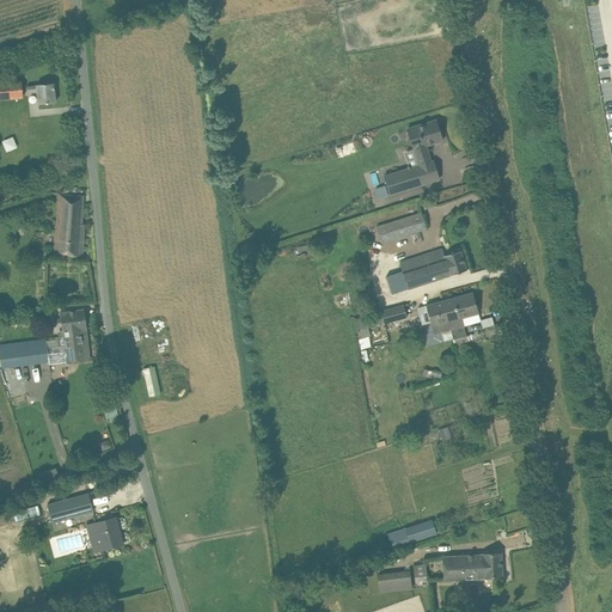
[(20,80),(0,81),(0,99),(22,98),(20,80)]
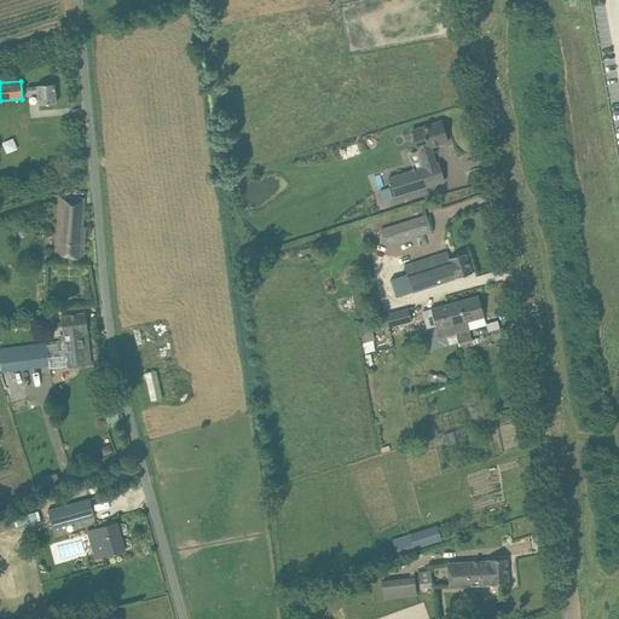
[(38,86),(28,87),(28,93),(38,93),(39,105),(57,103),(55,84),(38,86)]
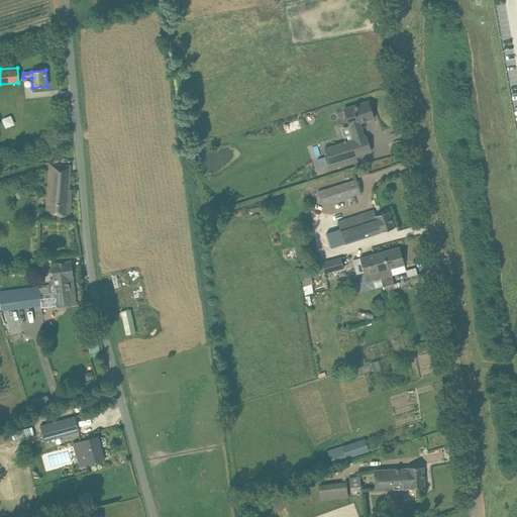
[(344,142),(324,148),(329,164),(371,151),(366,136),(364,136),(359,123),(374,118),(369,101),(343,109),(349,126),(353,139),(346,142),(345,139),(344,140),(344,142)]
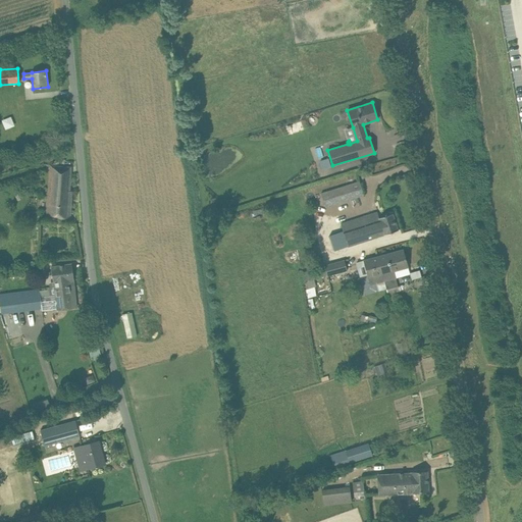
[(328,158),(319,161),(322,170),(331,167),(328,158)]
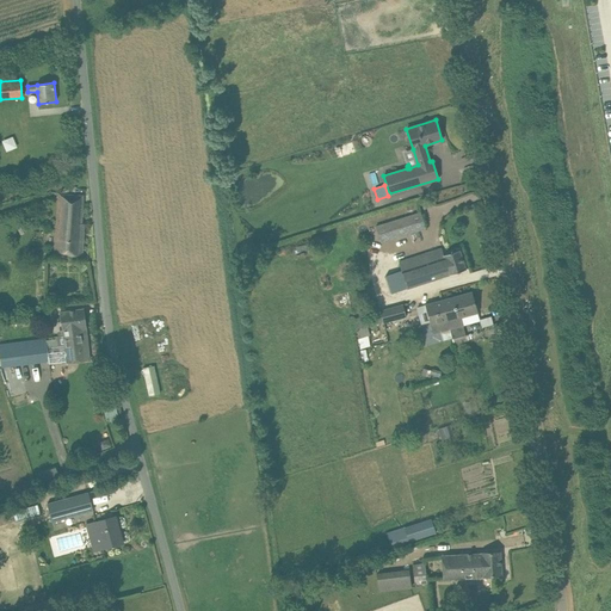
[(55,252),(82,255),(85,224),(82,223),(84,195),(59,193),(55,252)]
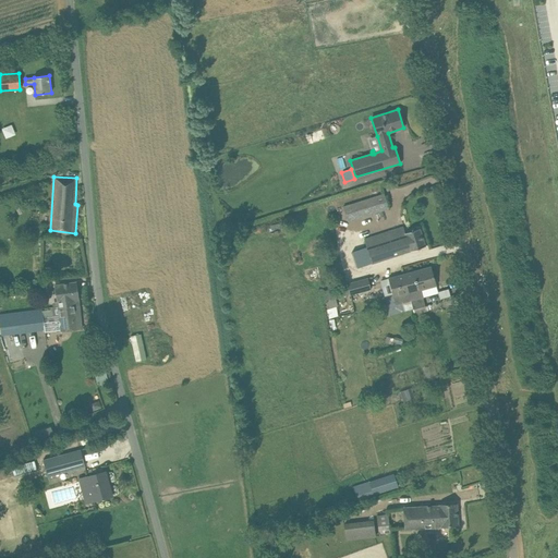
[(385,194),(342,207),(348,221),(389,208),(385,194)]
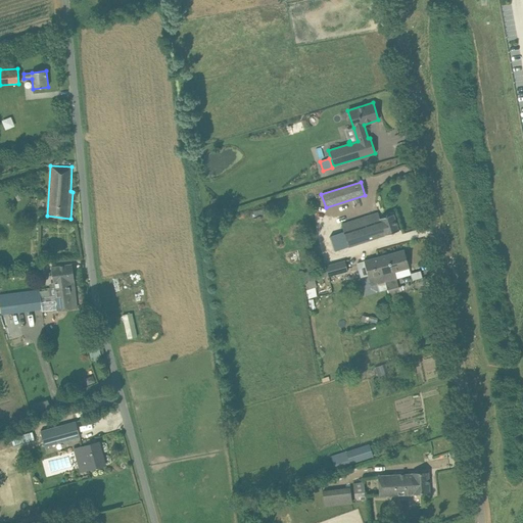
[(378,212),(341,224),(344,232),(348,246),(398,231),(393,214),(380,219),(378,212)]
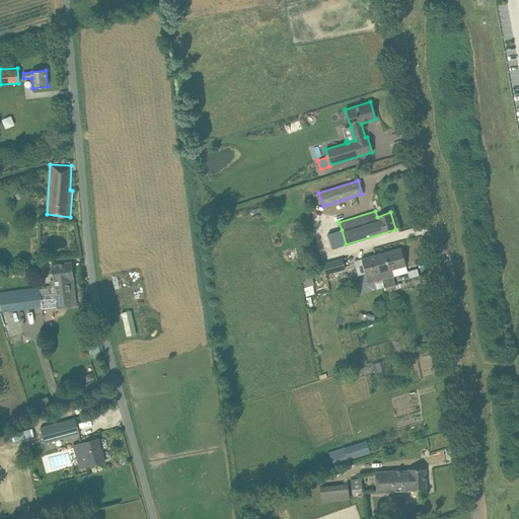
[(401,248),(376,254),(384,288),(386,293),(394,291),(398,290),(397,285),(395,285),(393,277),(391,270),(405,266),(406,266),(401,248)]
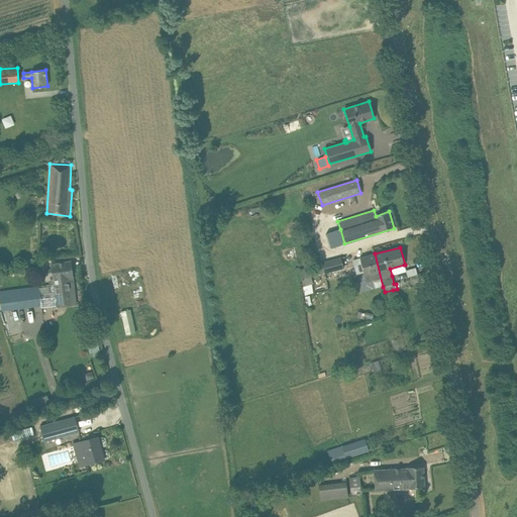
[(375,253),(359,257),(364,271),(367,283),(373,281),(375,289),(383,287),(381,279),(375,253)]
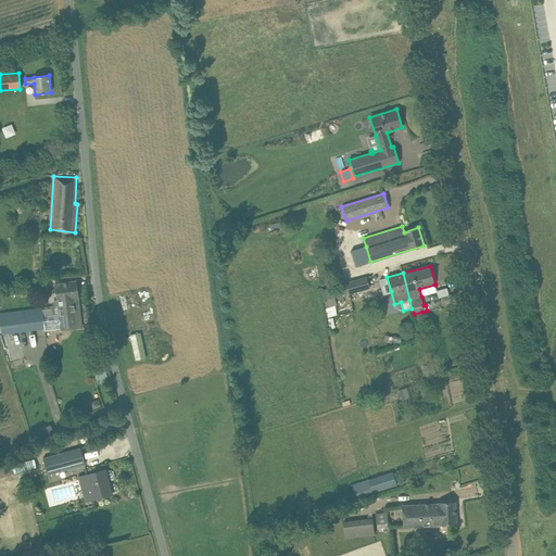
[(321,289),(325,300),(348,293),(349,294),(369,289),(366,277),(321,289)]
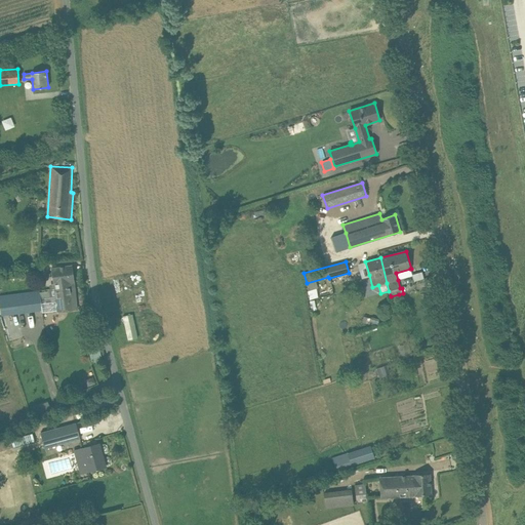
[(48,291),(40,292),(42,313),(77,308),(74,286),(72,266),(52,268),(54,288),(48,289),(48,291)]
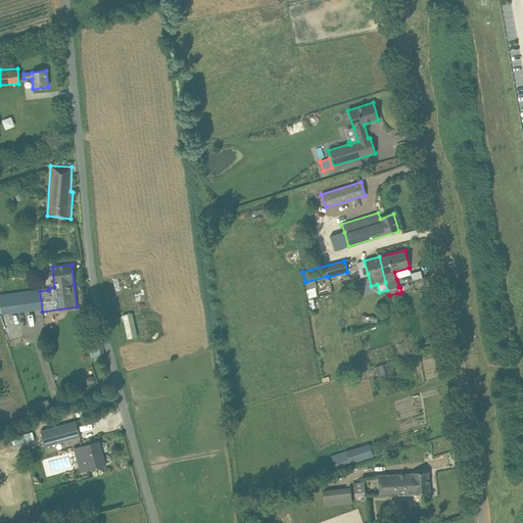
[(37,294),(0,298),(0,302),(2,315),(42,310),(40,293),(37,294)]
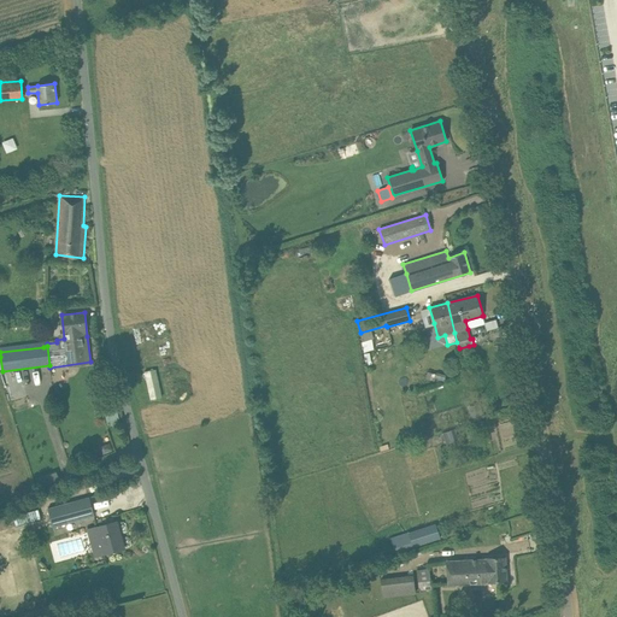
[(151,370),(145,371),(151,400),(157,399),(151,370)]
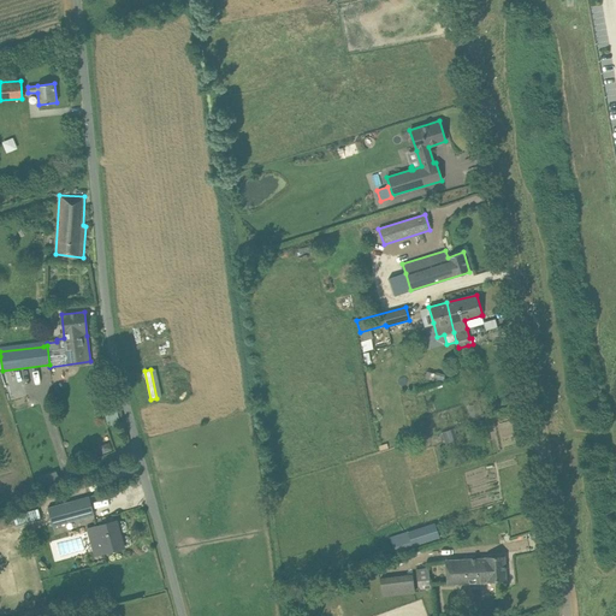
[(425,378),(443,384),(444,377),(426,372),(425,378)]
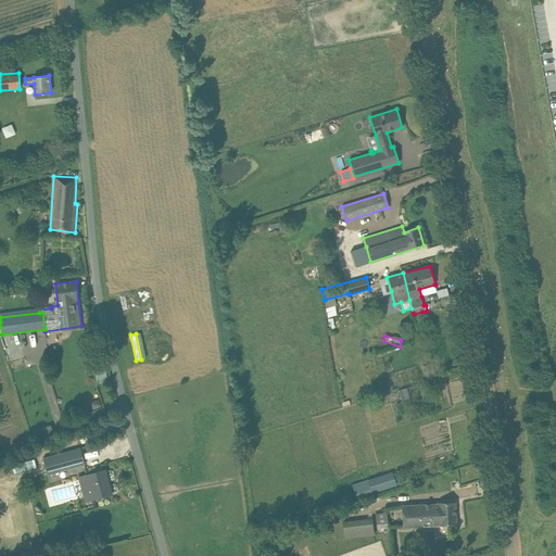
[(421,367),(425,377),(436,374),(432,364),(421,367)]
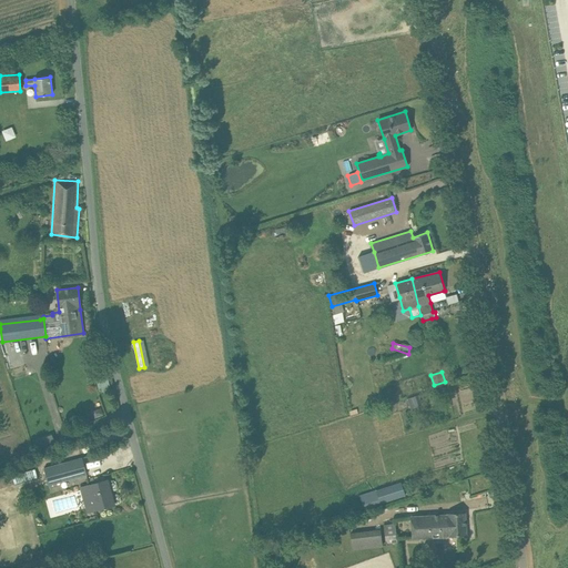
[(419,394),(407,398),(411,408),(423,405),(419,394)]
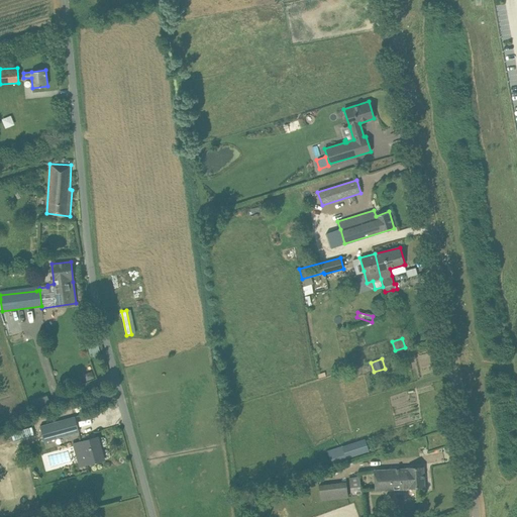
[(92,372),(83,375),(86,381),(95,378),(92,372)]
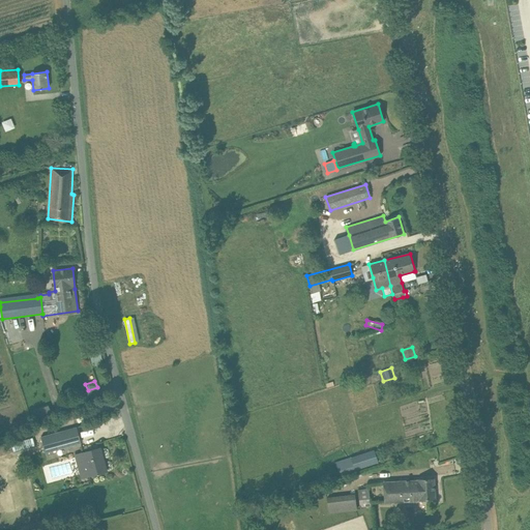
[(48,404),(29,410),(31,418),(51,412),(48,404)]
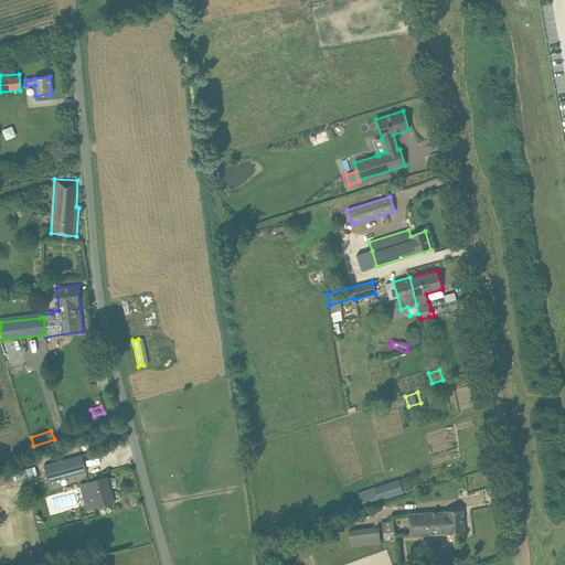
[(82,456),(44,466),(49,481),(86,472),(82,456)]
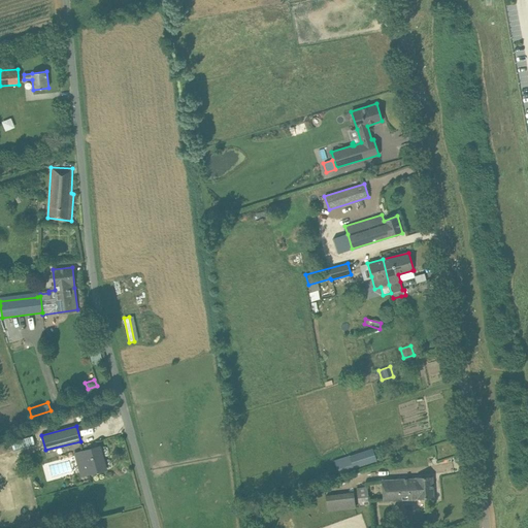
[(33,437),(12,442),(14,451),(35,446),(33,437)]
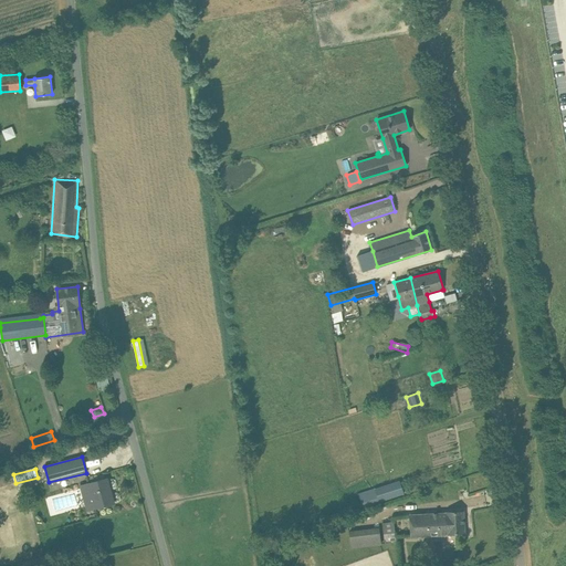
[(88,483),(95,507),(114,503),(107,479),(88,483)]
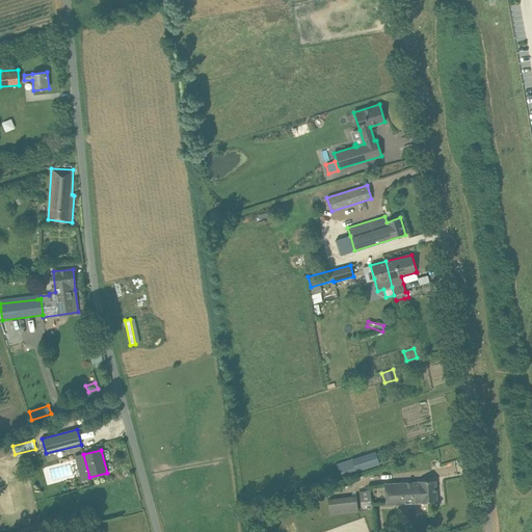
[(375,452),(352,459),(356,473),(379,464),(375,452)]
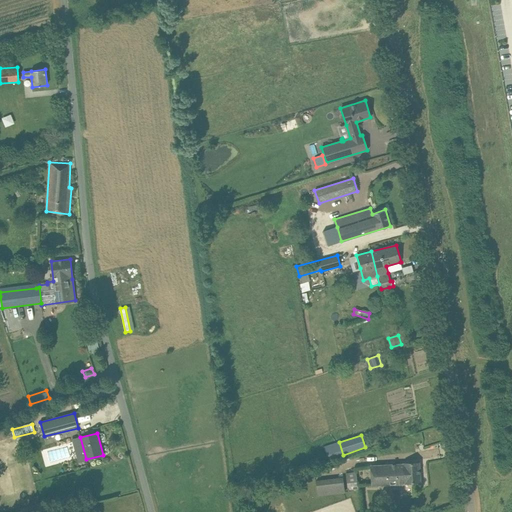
[(335,444),(325,447),(329,459),(339,456),(335,444)]
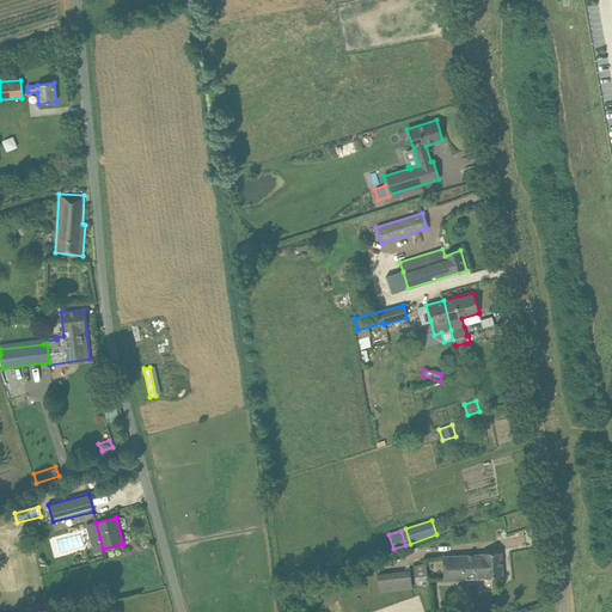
[(444,556),(445,581),(484,579),(484,577),(502,576),(501,552),(482,554),(482,555),(444,556)]
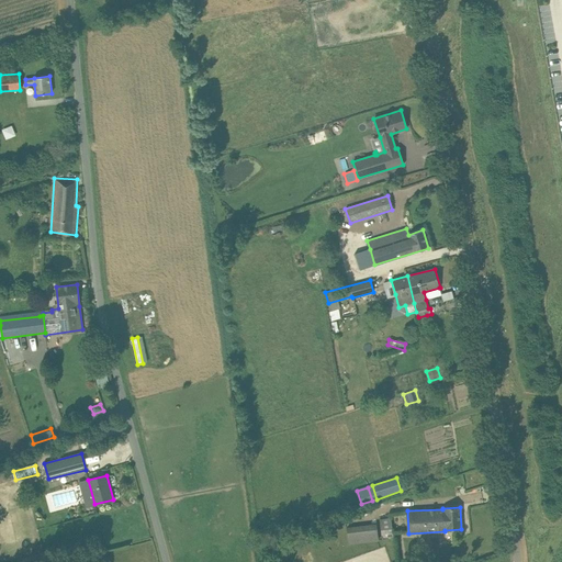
[(379,520),(384,561),(396,561),(391,518),(379,520)]
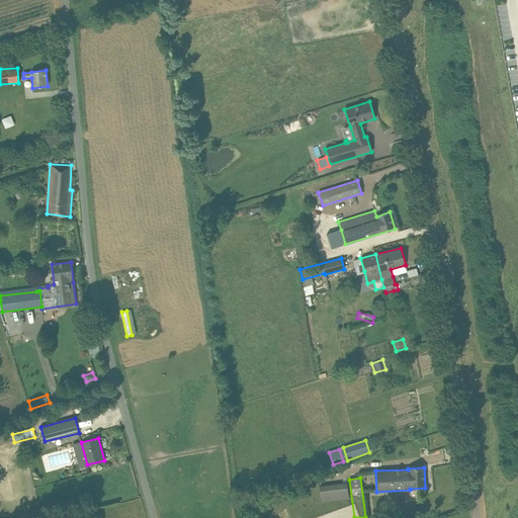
[(319,487),(321,503),(348,500),(347,484),(319,487)]
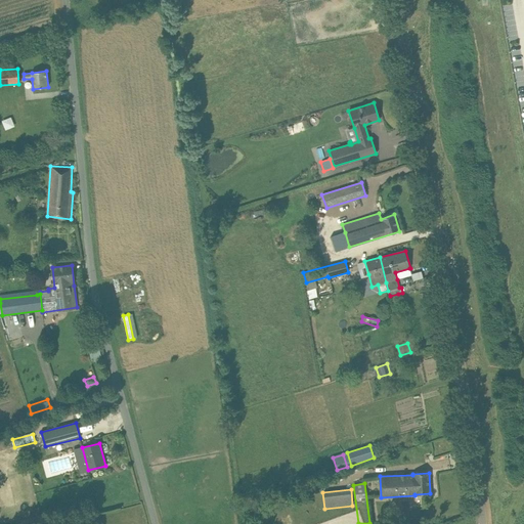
[(421,507),(408,508),(408,519),(421,518),(421,507)]
